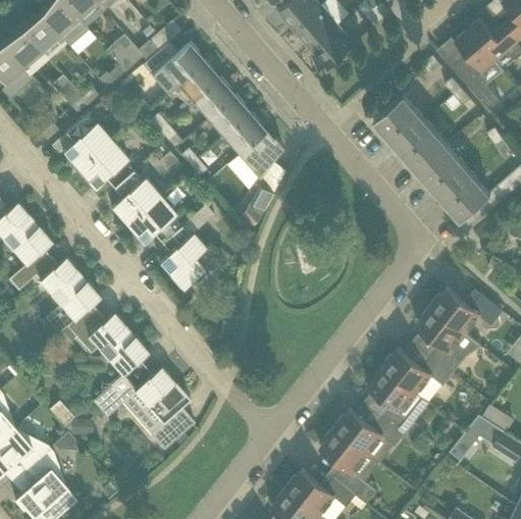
[(49,0),(42,11),(40,12),(66,44),(85,28),(61,0),(49,0)]
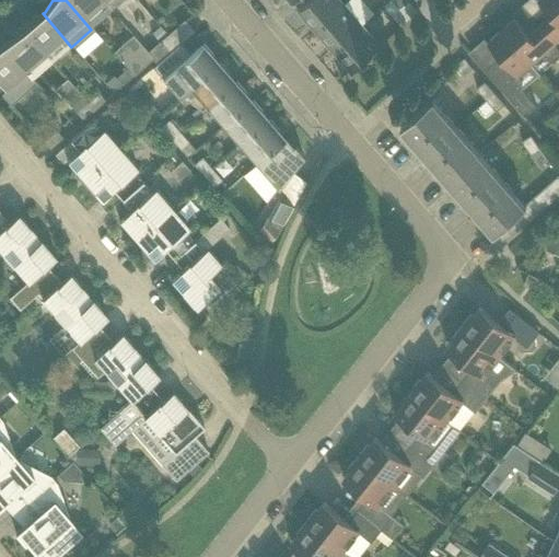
[(100,0),(66,0),(91,30),(111,12),(100,0)]
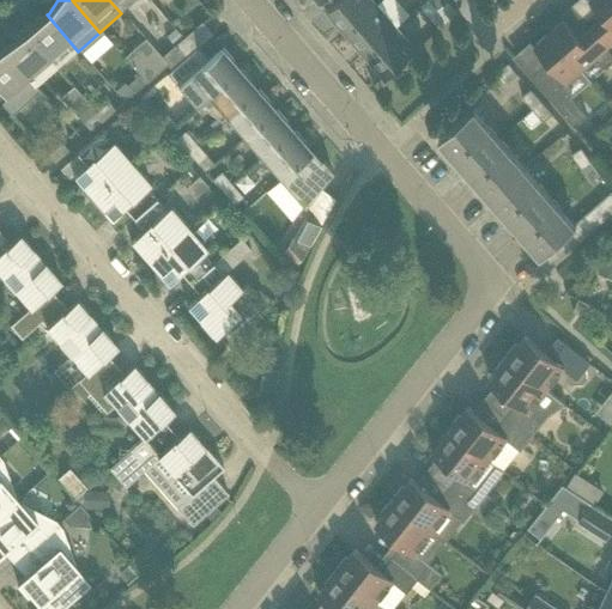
[(109,0),(121,13),(137,0),(109,0)]
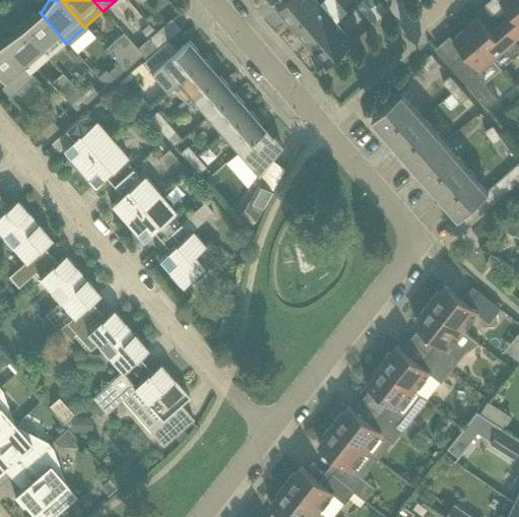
[(287,0),(275,10),(293,29),(318,7),(312,0),(287,0)]
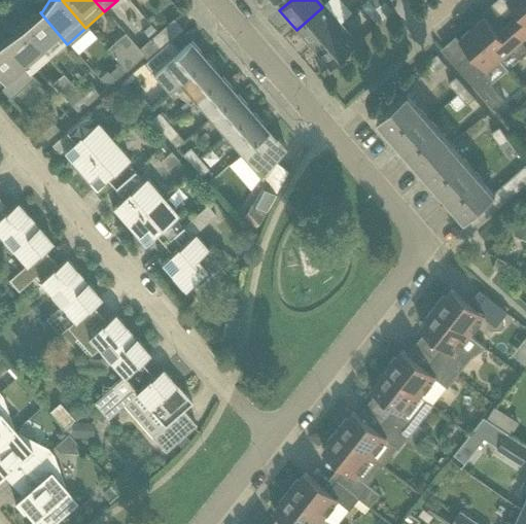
[(381,0),(370,0),(367,2),(376,10),(384,3),(381,0)]
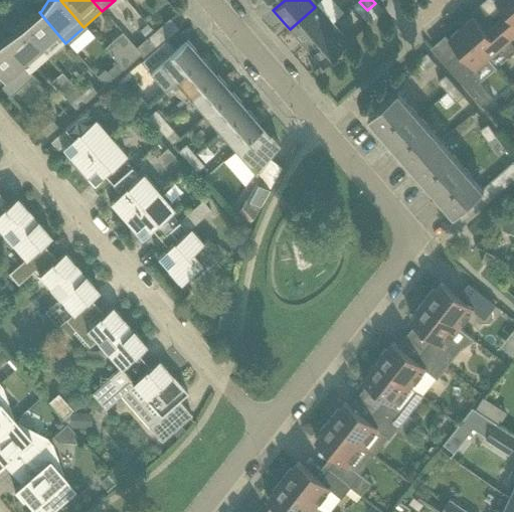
[(498,22),(496,24),(513,44),(513,0),(497,0),(495,2),(506,15),(498,22)]
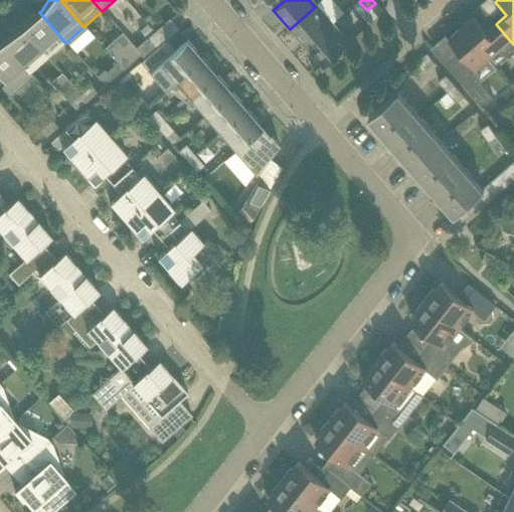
[(290,29),(306,48),(332,26),(315,7),(290,29)]
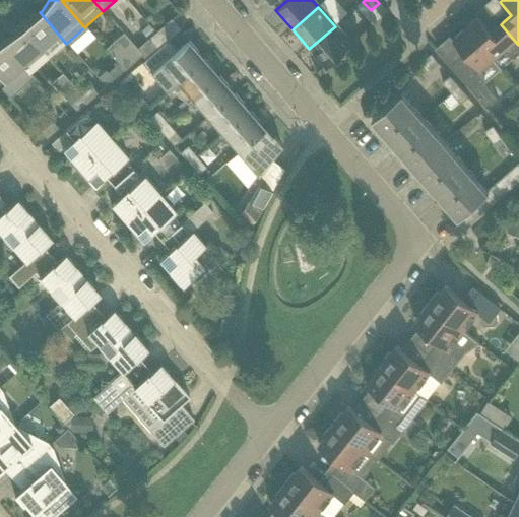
[(40,12),(21,28),(48,59),(66,44),(40,12)]
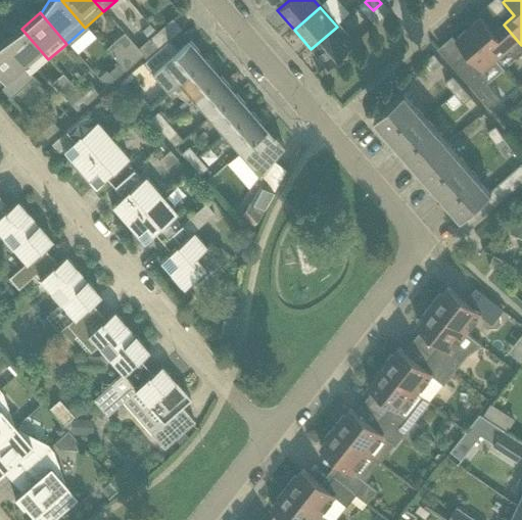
[(482,19),(469,31),(496,62),(508,52),(516,61),(521,55),(521,45),(504,25),(503,26),(493,33),(482,19)]
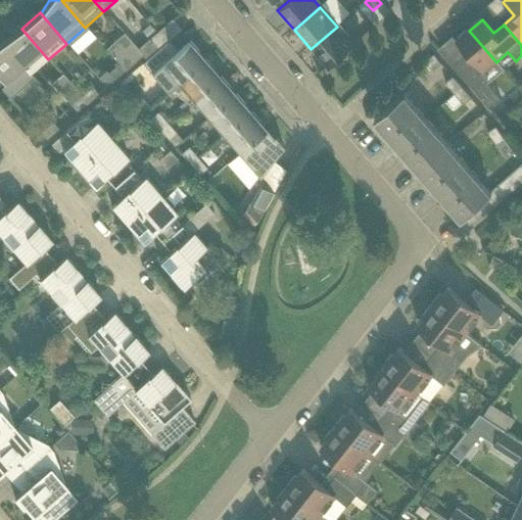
[(173,20),(156,35),(167,46),(170,43),(182,32),(173,20)]
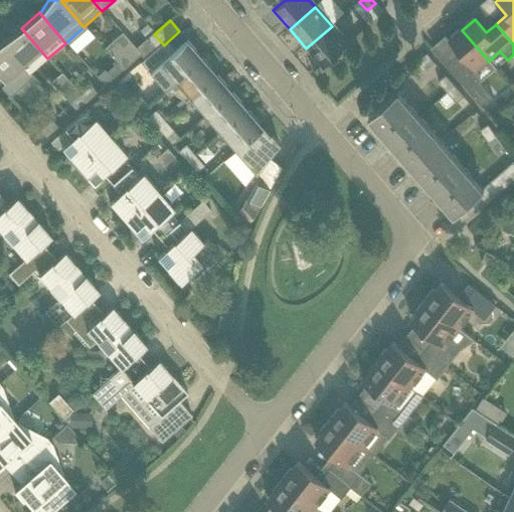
[(332,26),(306,48),(323,67),(348,45),(332,26)]
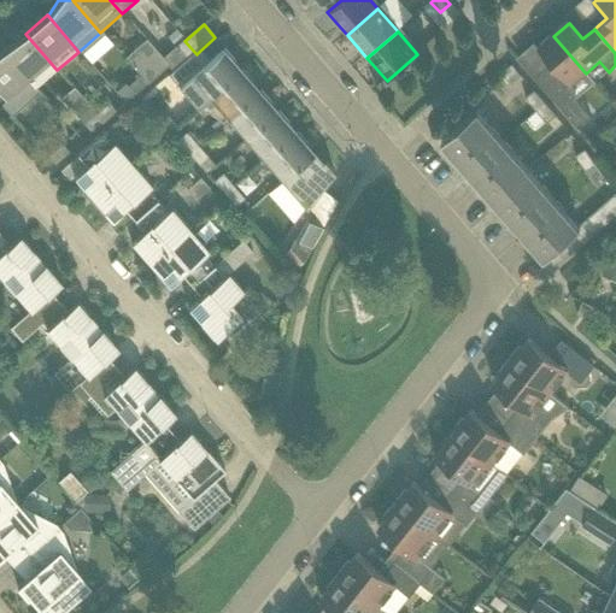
[(25,34),(1,51),(4,53),(35,89),(57,70),(25,34)]
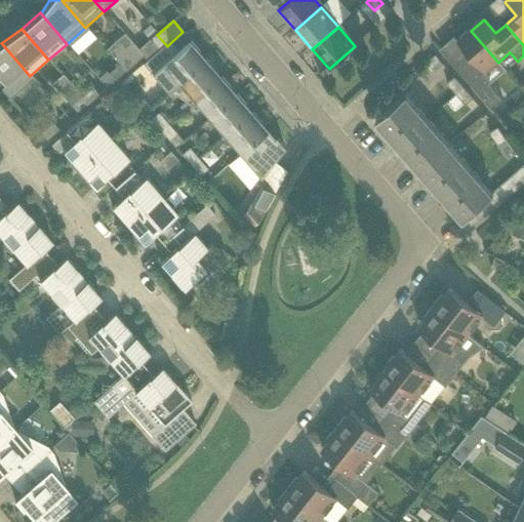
[(498,63),(471,31),(457,42),(470,55),(455,69),(492,112),(504,102),(482,77),(498,63)]
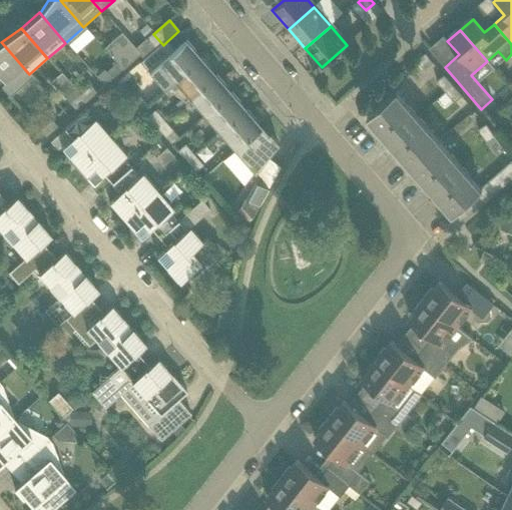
[(147,40),(156,50),(163,45),(153,34),(147,40)]
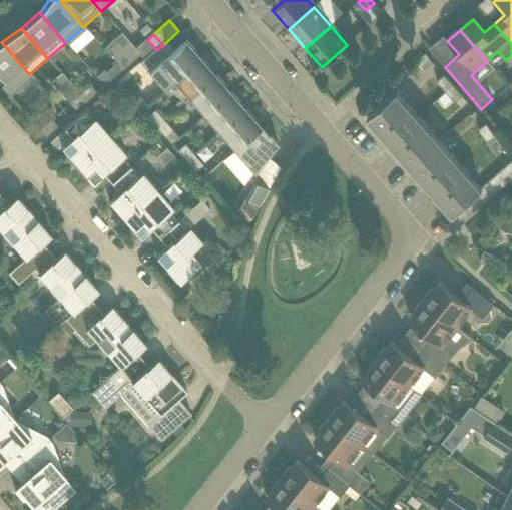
[(29,74),(3,44),(1,42),(0,43),(0,78),(6,85),(1,89),(9,97),(32,77),(29,74)]
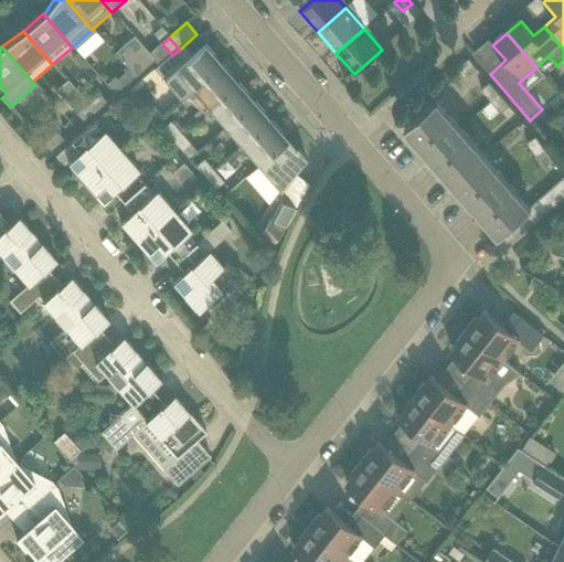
[(135,80),(155,62),(141,46),(121,64),(128,72),(135,80)]
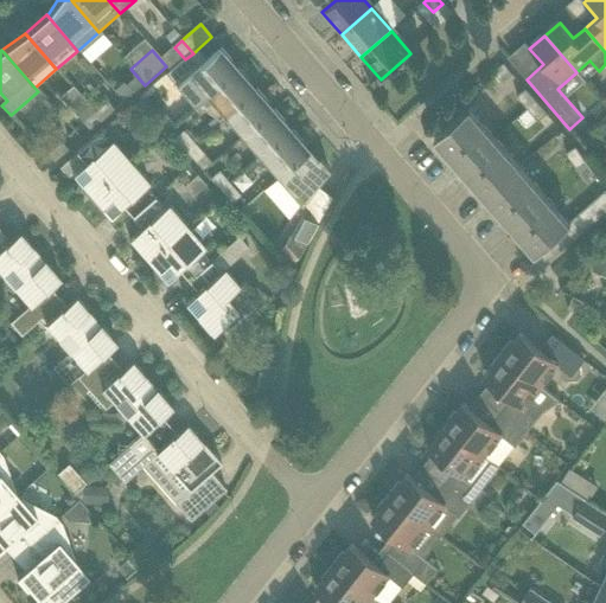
[(185,59),(166,76),(195,109),(206,98),(237,72),(219,51),(206,62),(197,50),(193,53),(185,59)]
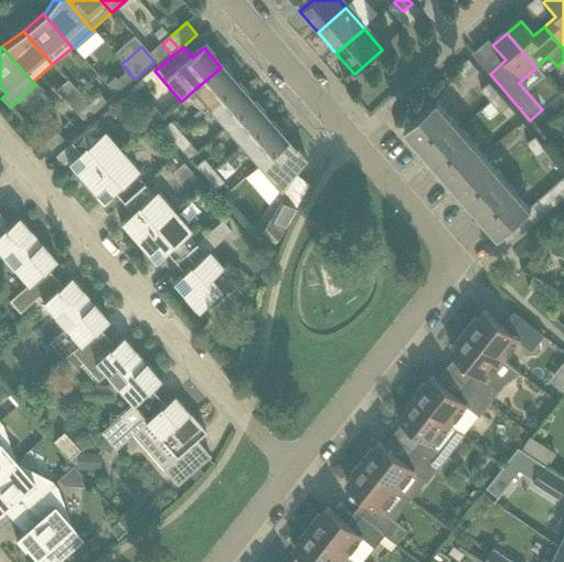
[(469,62),(458,71),(467,81),(477,72),(469,62)]
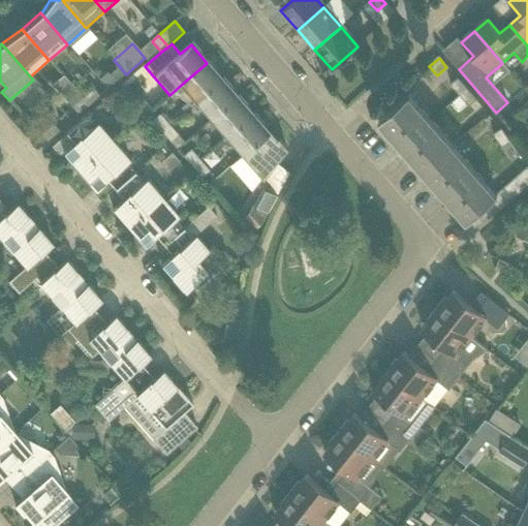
[(180,86),(195,103),(222,81),(207,63),(180,86)]
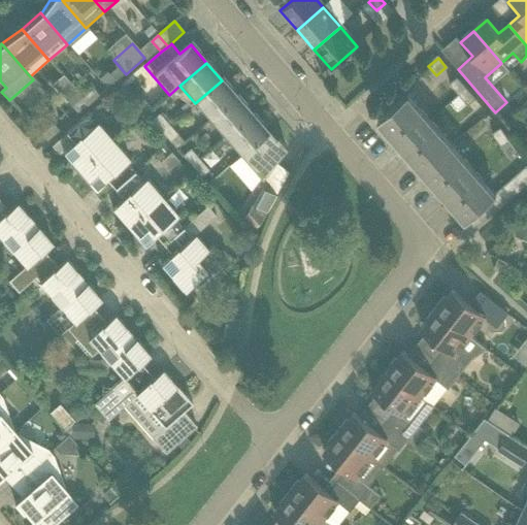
[(126,74),(120,67),(109,76),(116,84),(126,74)]
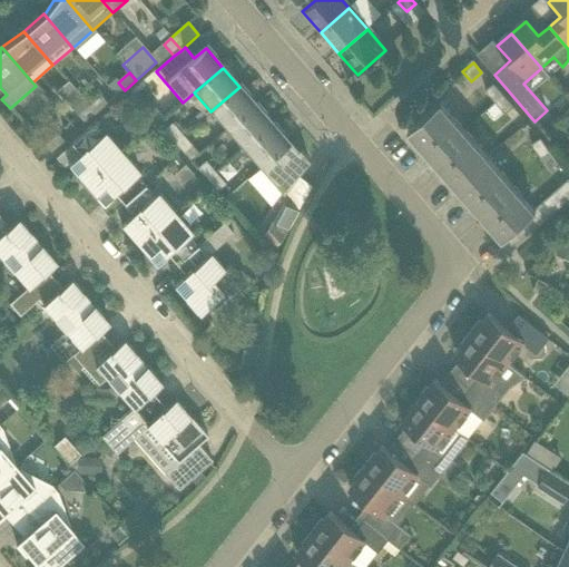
[(211,111),(227,132),(256,106),(239,87),(211,111)]
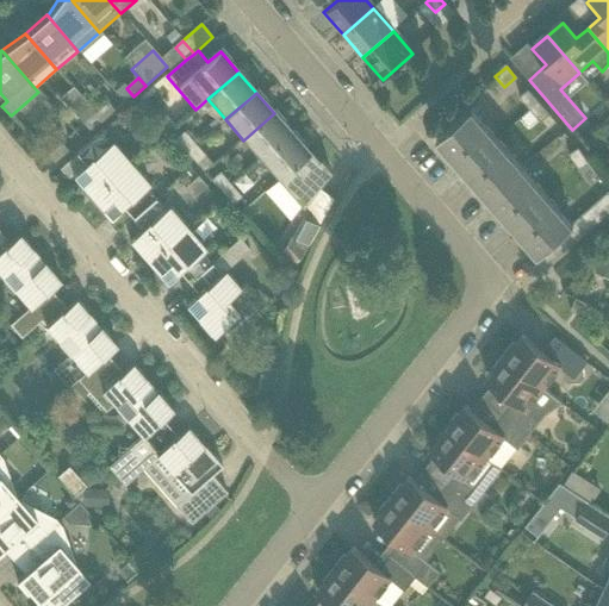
[(520,100),(530,112),(540,105),(529,93),(520,100)]
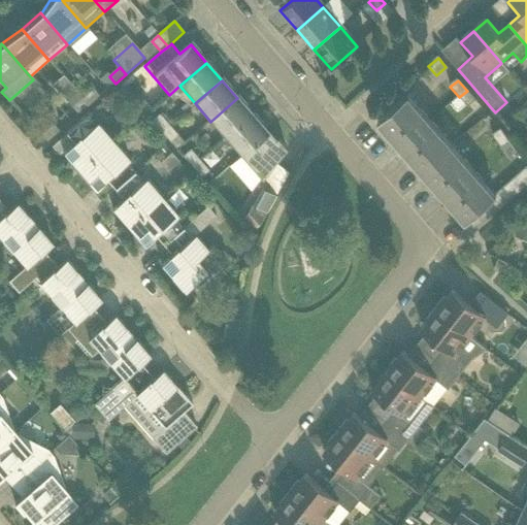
[(94,90),(83,99),(89,106),(100,97),(94,90)]
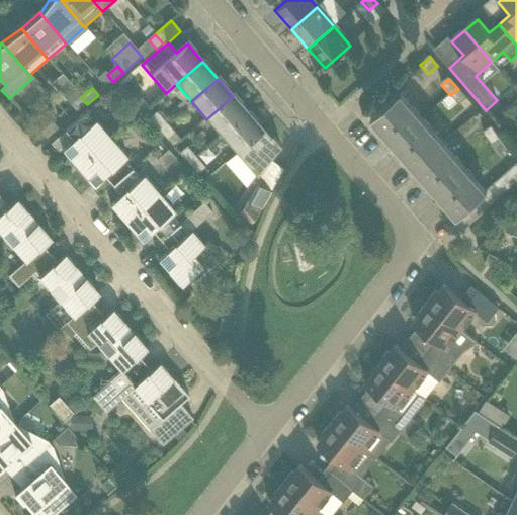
[(458,89),(450,95),(459,106),(466,99),(458,89)]
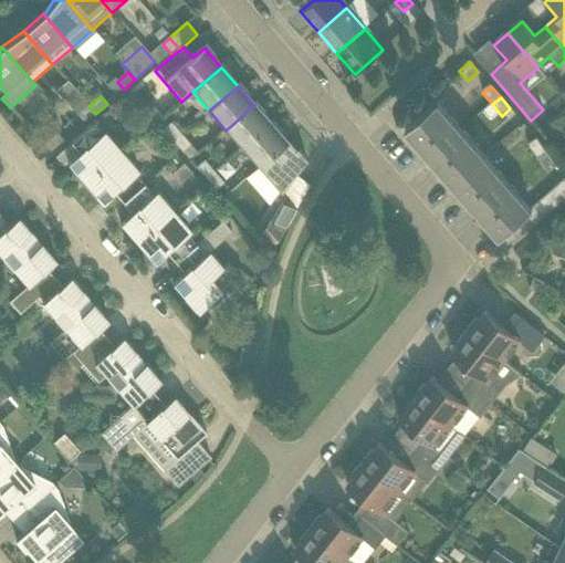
[(515,225),(523,218),(531,211),(453,120),(439,103),(406,133),(420,149),(427,144),(445,165),(439,170),(467,202),(473,197),(491,218),(485,223),(499,239),(506,232),(515,225)]
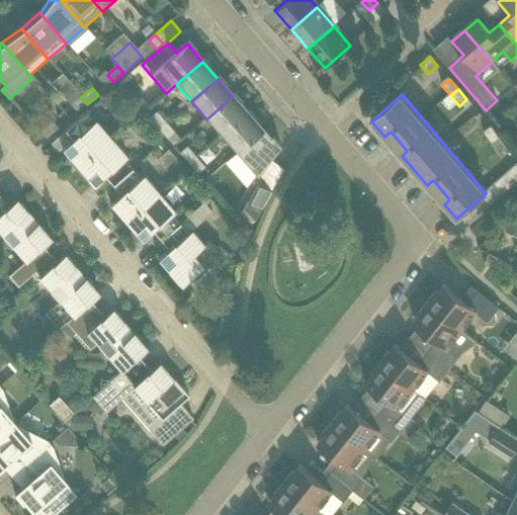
[(206,119),(222,137),(248,113),(233,96),(206,119)]
